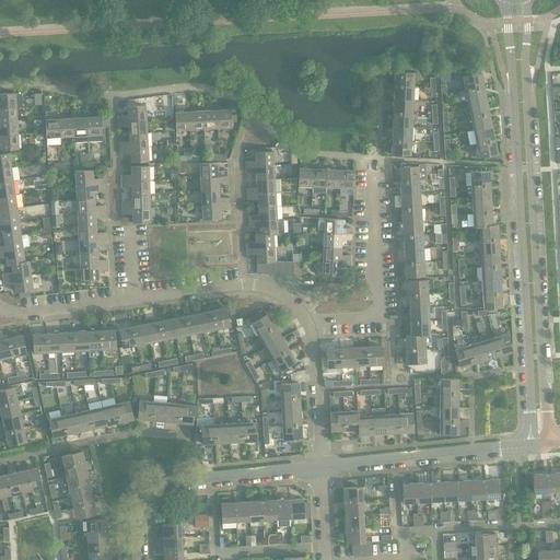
[(396,72),(395,86),(413,86),(415,73),(396,72)]
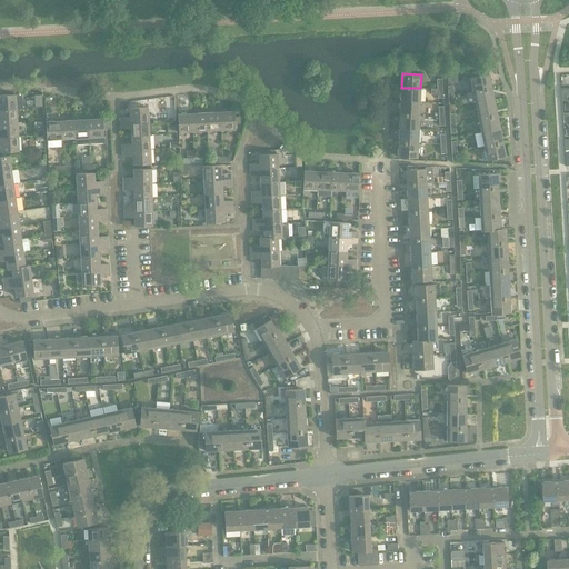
[(470,78),(473,92),(491,88),(489,75),(470,78)]
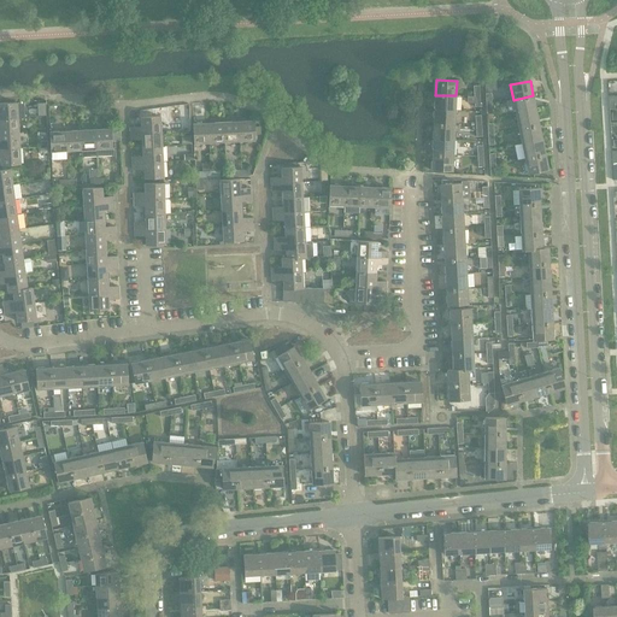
[(435,95),(435,110),(456,111),(456,95),(435,95)]
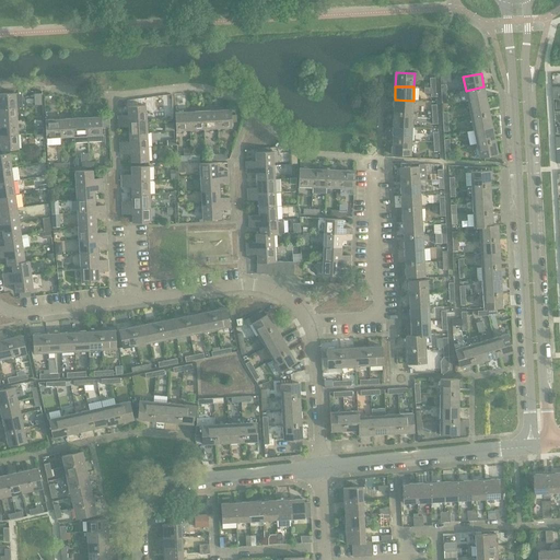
[(483,86),(466,91),(468,104),(487,101),(483,86)]
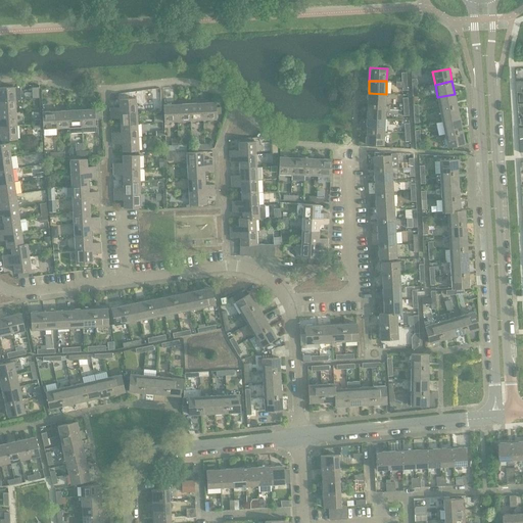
[(0,101),(15,100),(14,87),(0,88),(0,101)]
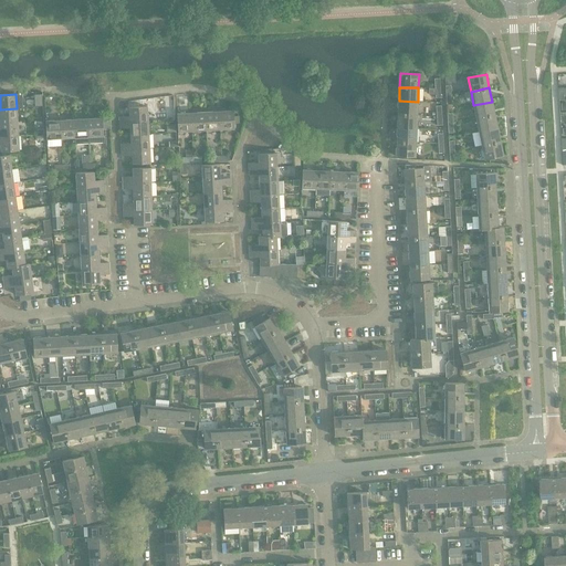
[(399,101),(398,114),(417,115),(418,102),(399,101)]
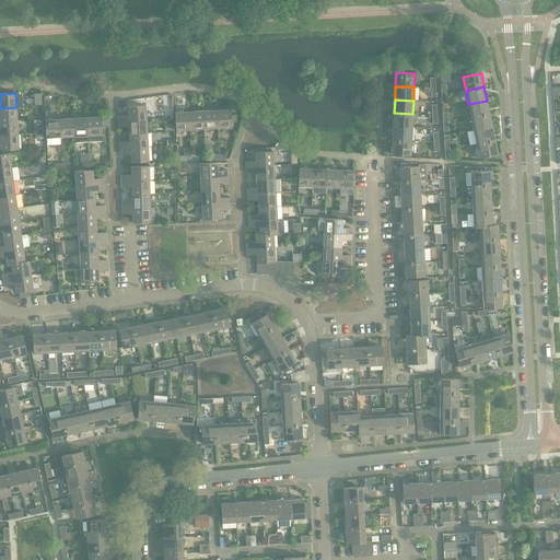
[(487,101),(468,104),(471,117),(489,114),(487,101)]
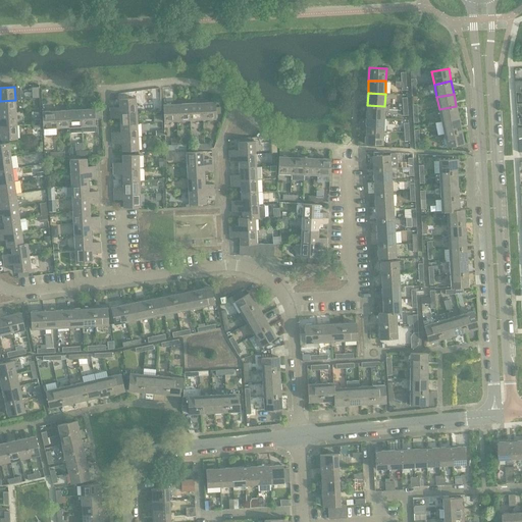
[(110,108),(110,113),(137,111),(136,98),(119,99),(119,107),(110,108)]
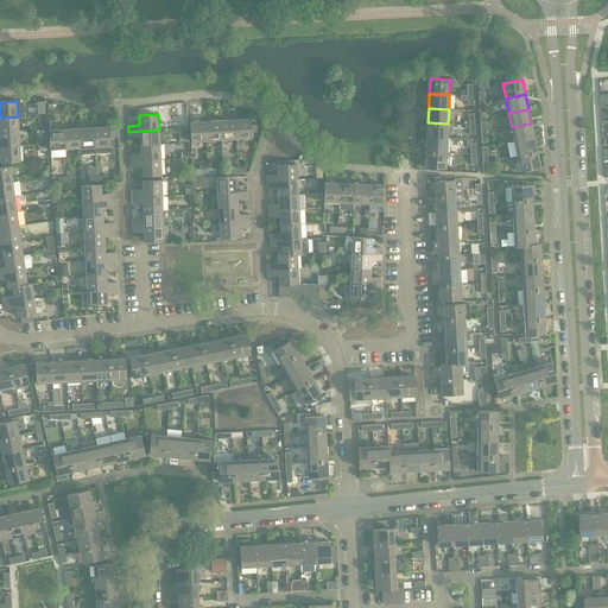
[(18,116),(0,118),(0,132),(19,132),(18,116)]
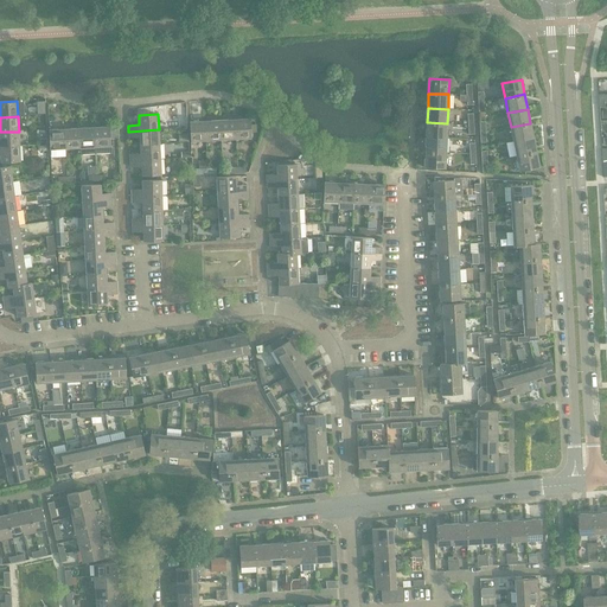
[(250,119),(235,120),(236,139),(251,138),(250,133),(250,127),(250,125),(250,119)]
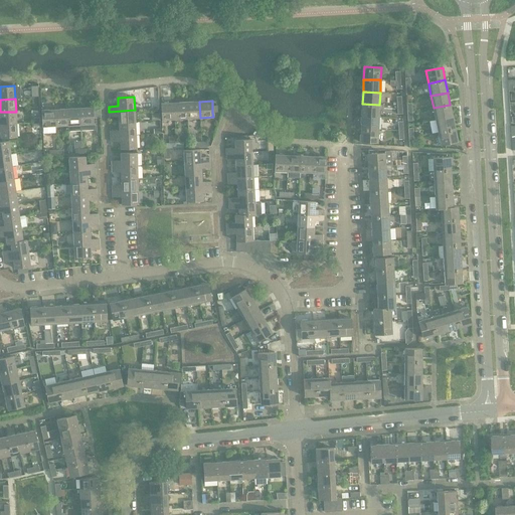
[(199,102),(186,103),(187,119),(200,118),(199,102)]
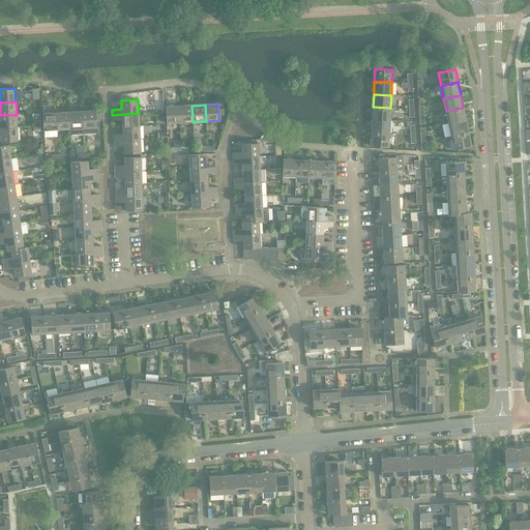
[(180,123),(179,106),(166,107),(167,123),(180,123)]
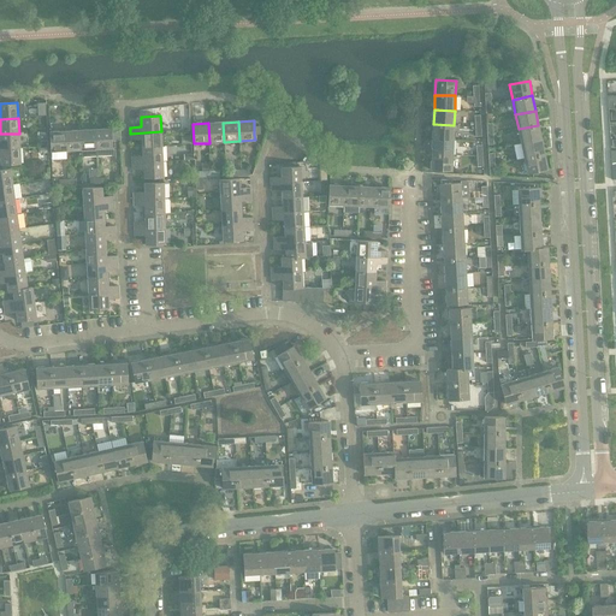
[(223,123),(208,123),(209,143),(224,142),(223,123)]
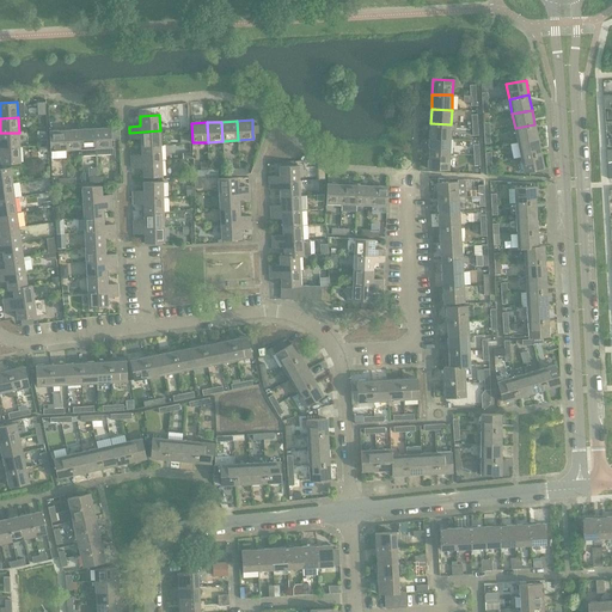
[(430,123),(429,139),(451,140),(451,124),(430,123)]
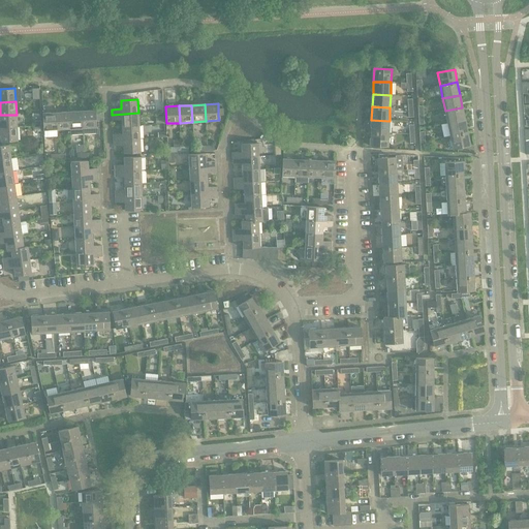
[(462,107),(445,111),(447,123),(465,120),(462,107)]
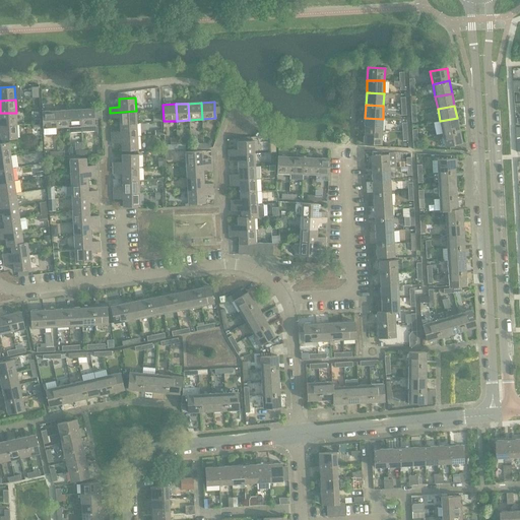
[(93,109),(80,110),(81,132),(98,131),(96,124),(94,124),(93,109)]
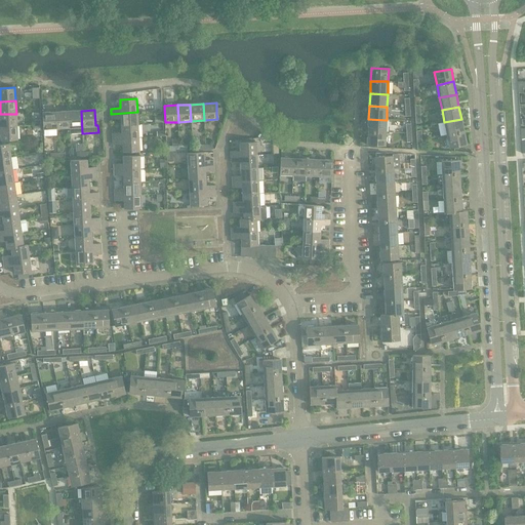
[(69,111),(55,112),(56,128),(70,128),(69,111)]
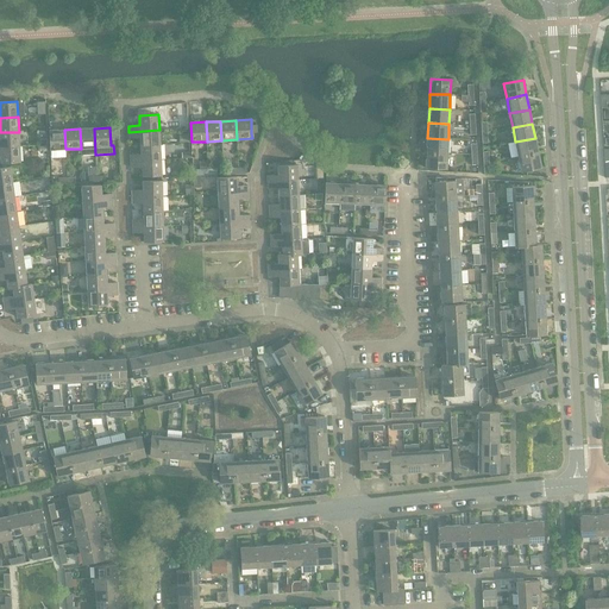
[(94,129),(80,129),(81,149),(81,156),(95,155),(94,129)]
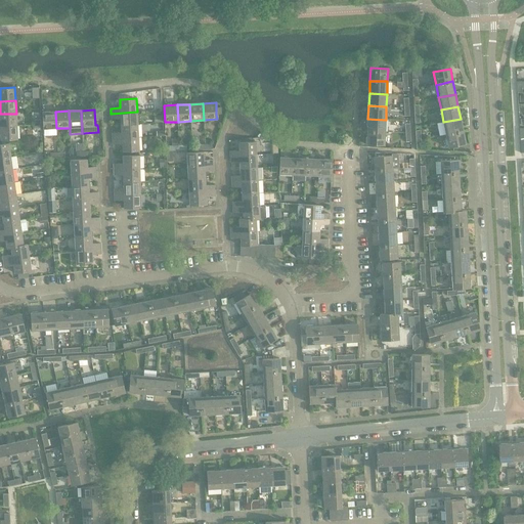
[(56,128),(55,112),(42,113),(43,129),(56,128)]
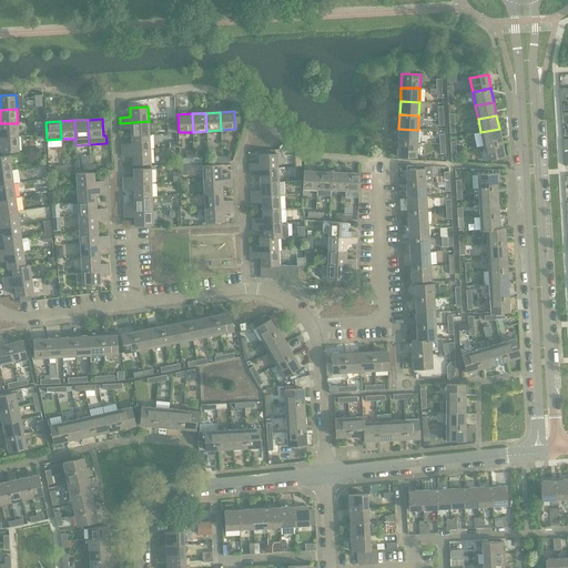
[(149,121),(120,123),(121,129),(131,129),(131,137),(149,135),(149,121)]
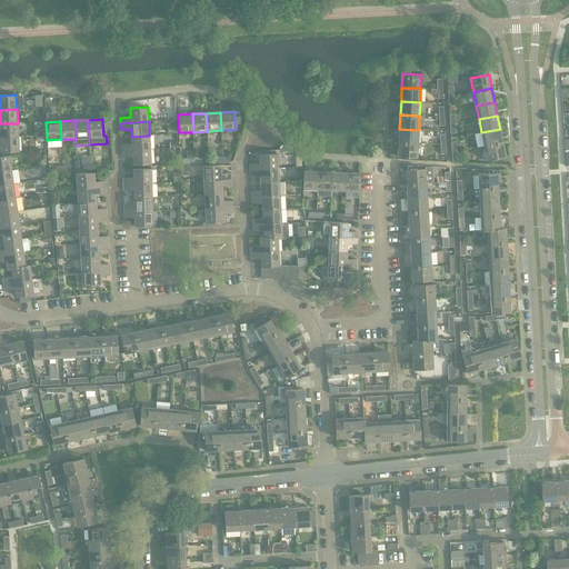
[(0,137),(18,137),(18,123),(0,123),(0,137)]
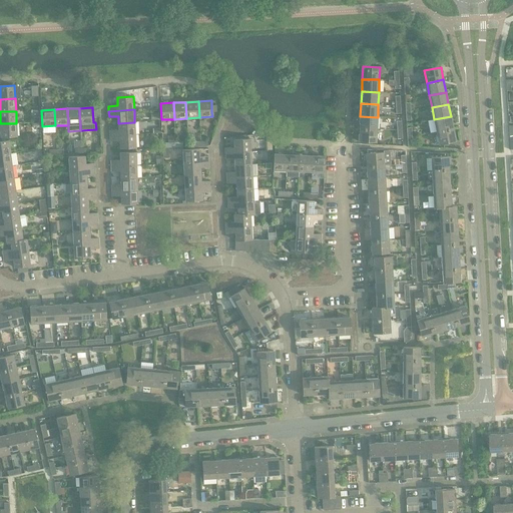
[(360,116),(360,128),(377,129),(378,117),(360,116)]
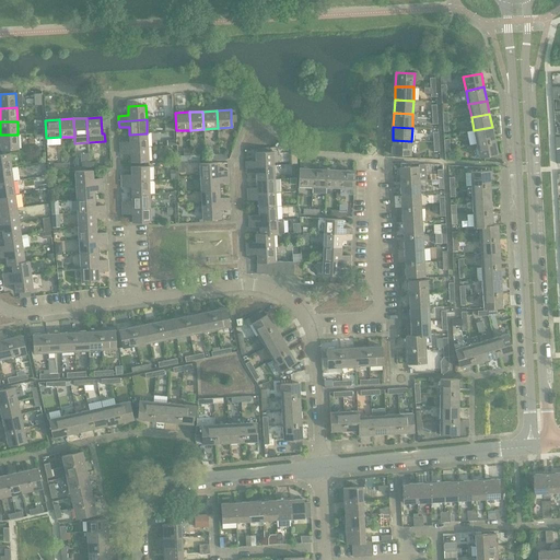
[(492,127),(474,130),(477,144),(494,140),(492,127)]
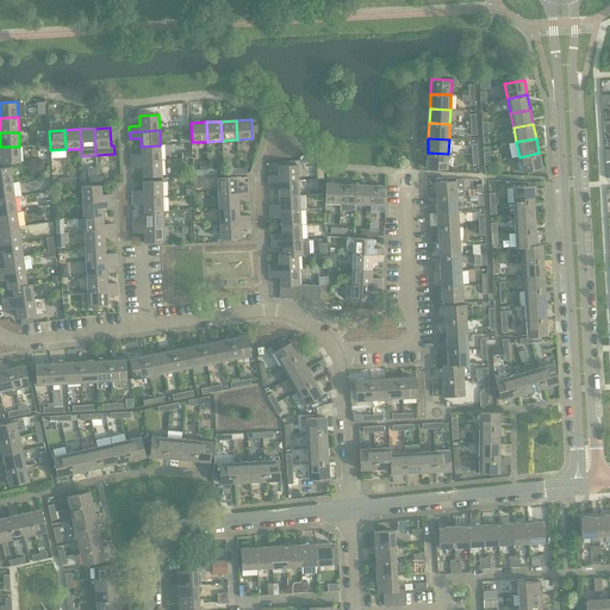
[(130,156),(131,162),(161,160),(160,145),(141,147),(142,155),(130,156)]
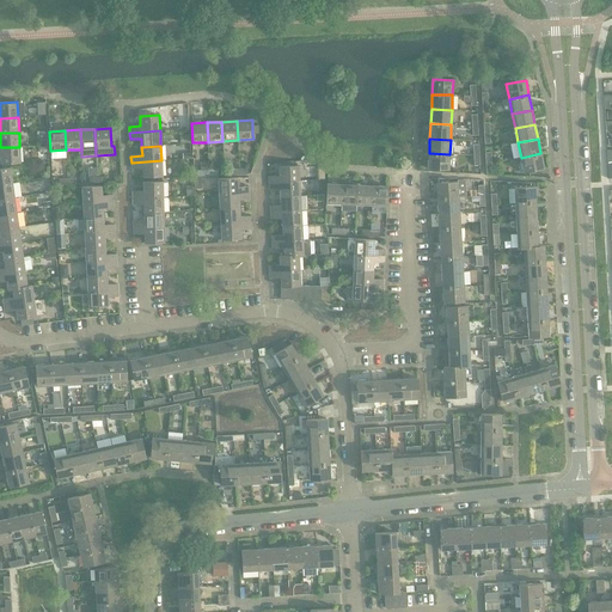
[(19,147),(0,147),(0,154),(1,164),(20,163),(19,147)]
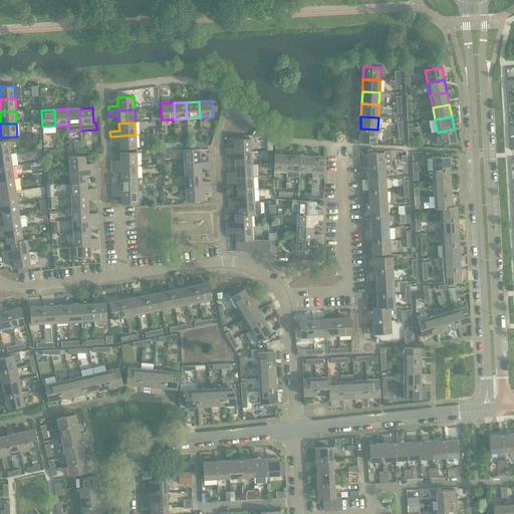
[(377,130),(360,129),(359,142),(376,143),(377,130)]
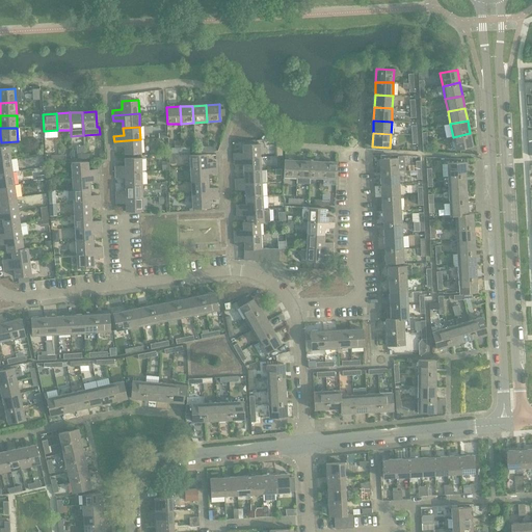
[(470,133),(453,137),(455,150),(473,147),(470,133)]
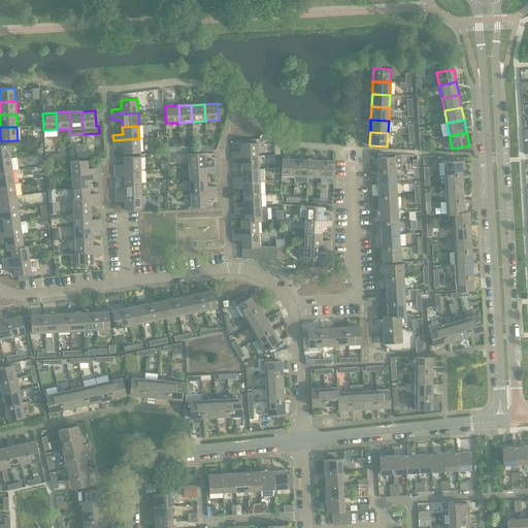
[(139,138),(113,140),(113,145),(123,145),(124,153),(140,152),(139,138)]
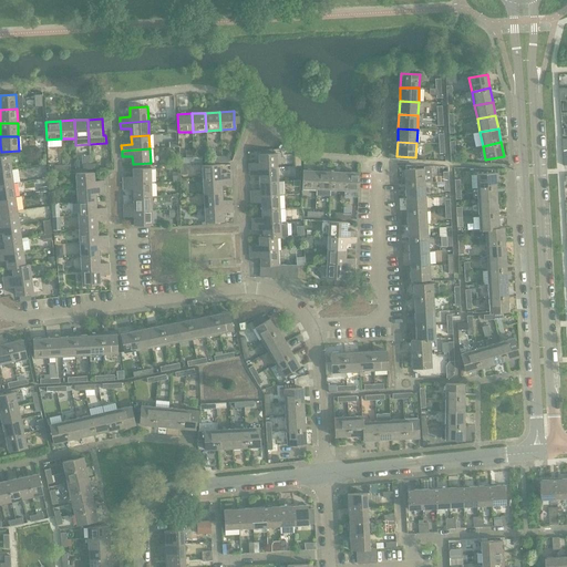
[(249,164),(249,169),(277,167),(277,153),(258,154),(259,163),(249,164)]
